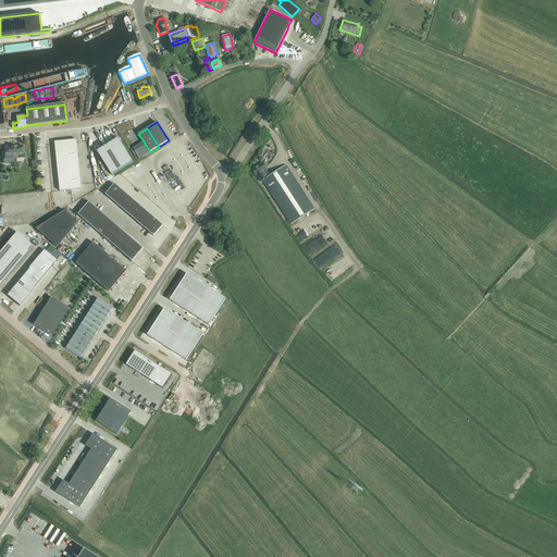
[(119,138),(97,151),(112,175),(133,162),(119,138)]
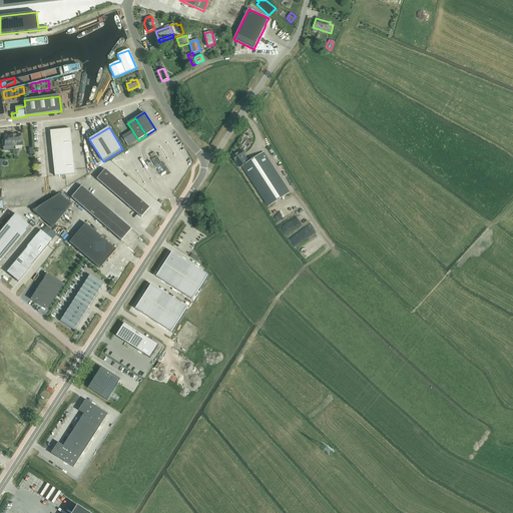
[(51,131),(55,176),(75,174),(71,129),(51,131)]
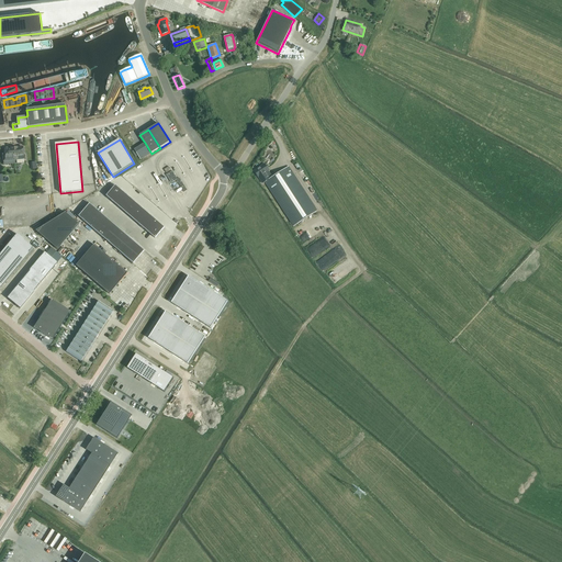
[(152,154),(145,143),(134,149),(141,160),(152,154)]
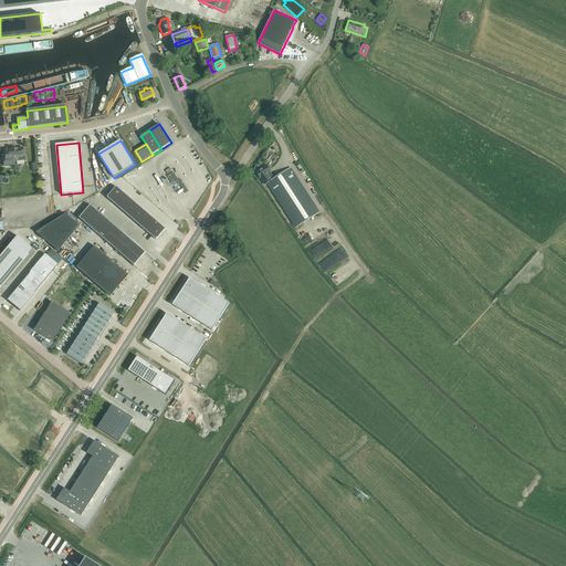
[(13,149),(14,161),(18,161),(18,157),(23,157),(23,148),(22,148),(21,147),(20,147),(19,148),(13,149)]
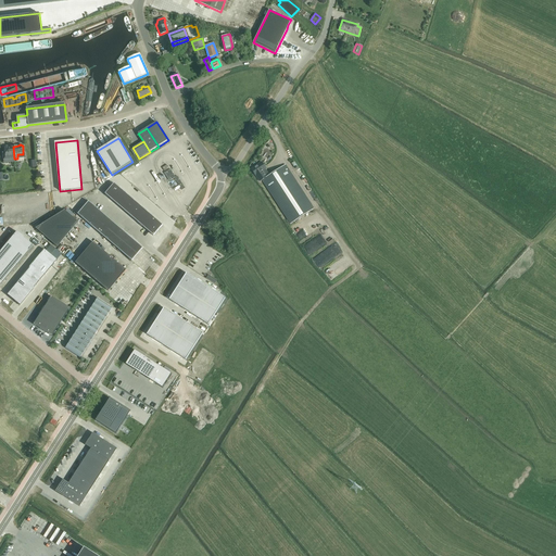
[(3,160),(14,159),(13,147),(8,147),(7,147),(5,147),(4,147),(4,148),(4,153),(2,153),(3,160)]
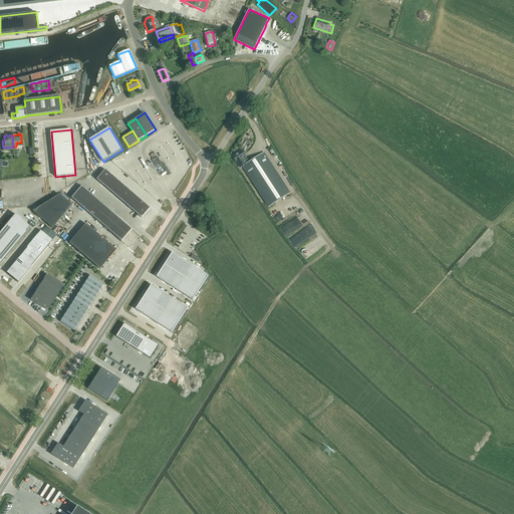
[(237,163),(240,168),(242,167),(244,166),(249,163),(246,158),(245,158),(245,157),(246,156),(242,150),(238,152),(239,153),(233,157),(236,163),(237,163)]
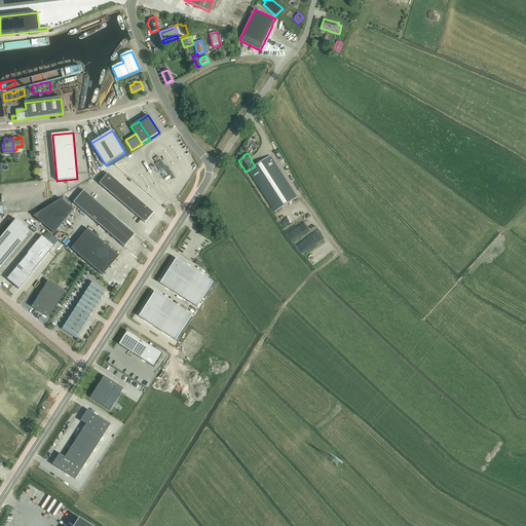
[(270,156),(257,164),(253,167),(250,170),(248,171),(274,212),(297,198),(270,156)]
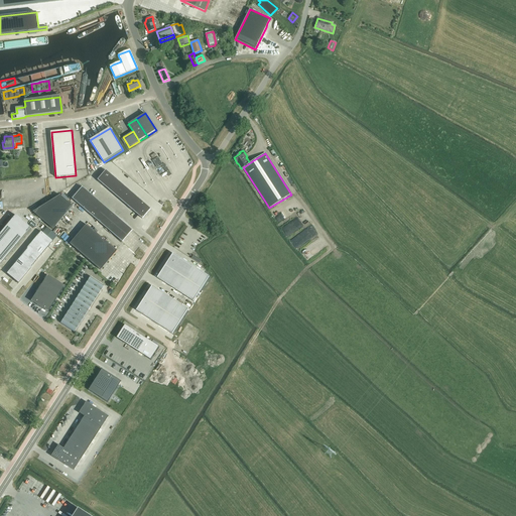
[(163,164),(158,157),(153,160),(157,168),(162,165),(169,176),(171,174),(165,163),(163,164)]
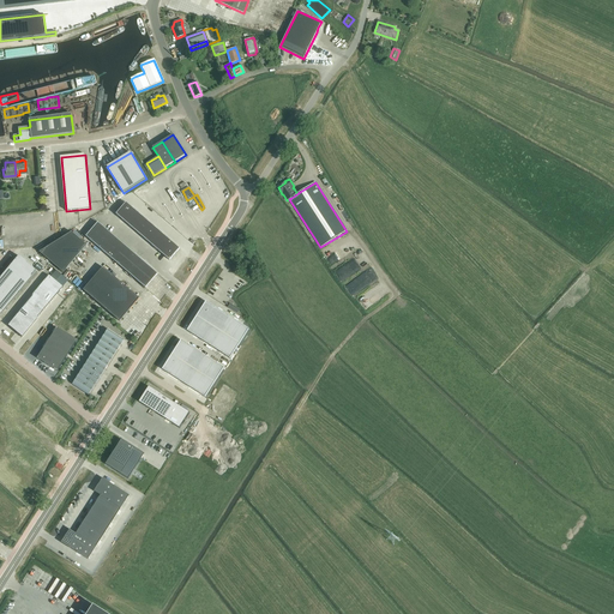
[(158,199),(156,202),(167,214),(170,211),(158,199)]
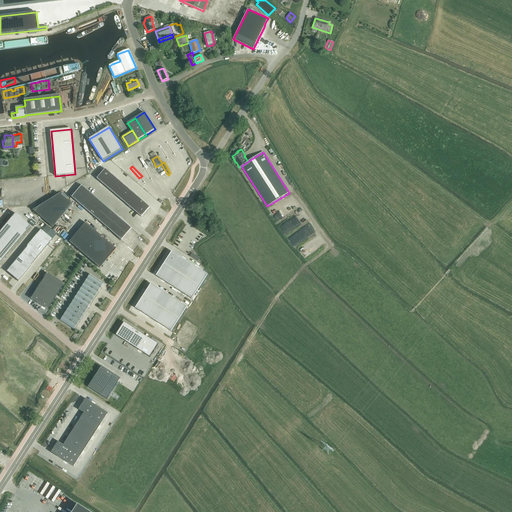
[(108,180),(112,175),(105,169),(101,174),(108,180)]
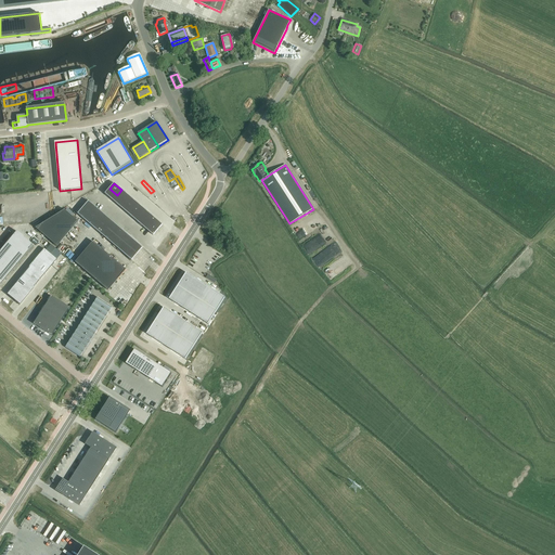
[(113,201),(117,195),(110,189),(105,194),(113,201)]
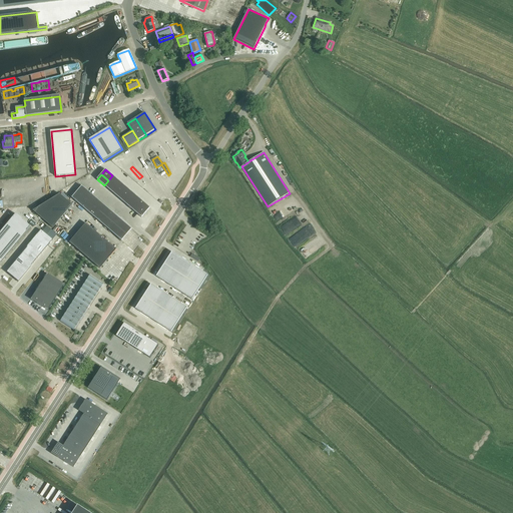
[(114,185),(118,180),(112,175),(108,180),(114,185)]
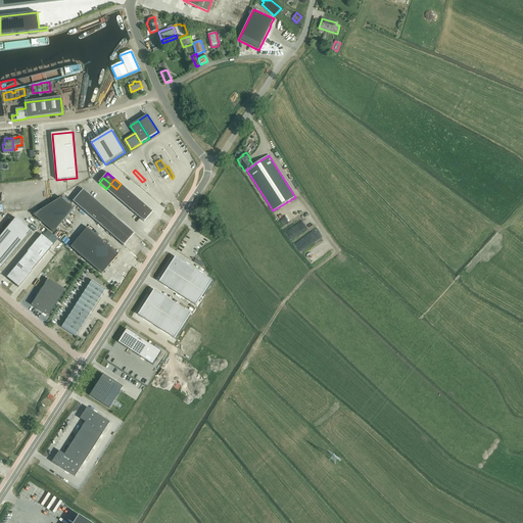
[(112,194),(116,189),(110,184),(106,189),(112,194)]
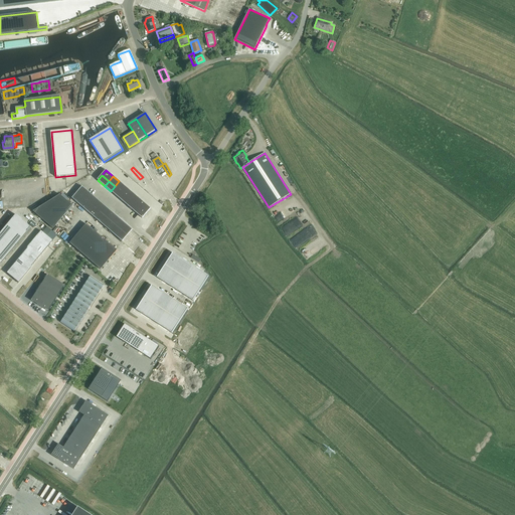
[(122,192),(126,187),(119,181),(115,186),(122,192)]
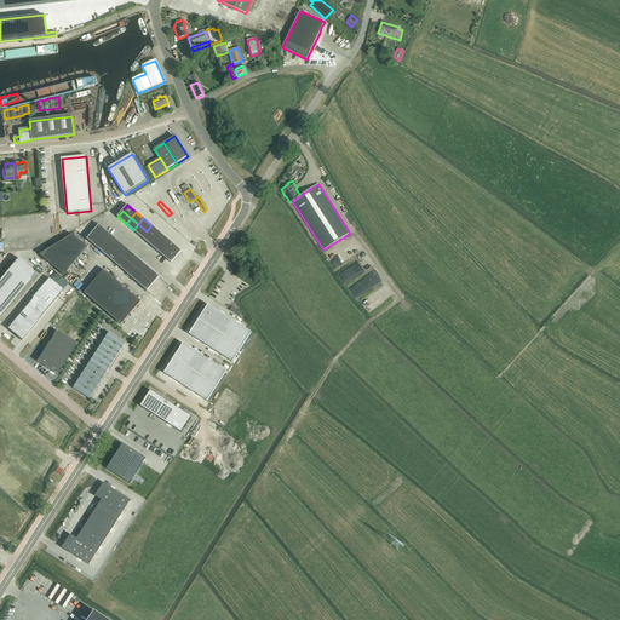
[(141,236),(147,231),(138,224),(133,230),(141,236)]
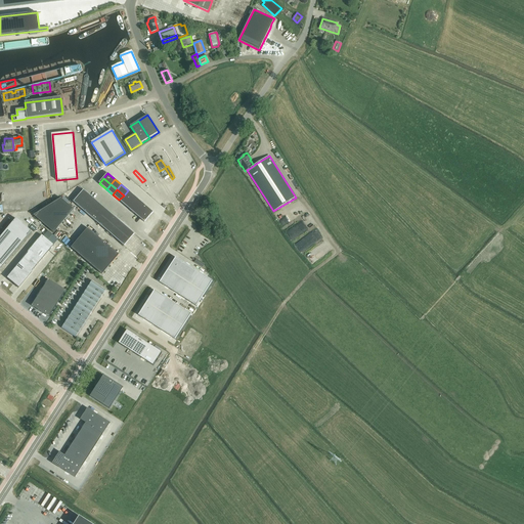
[(78,206),(88,194),(84,190),(74,202),(78,206)]
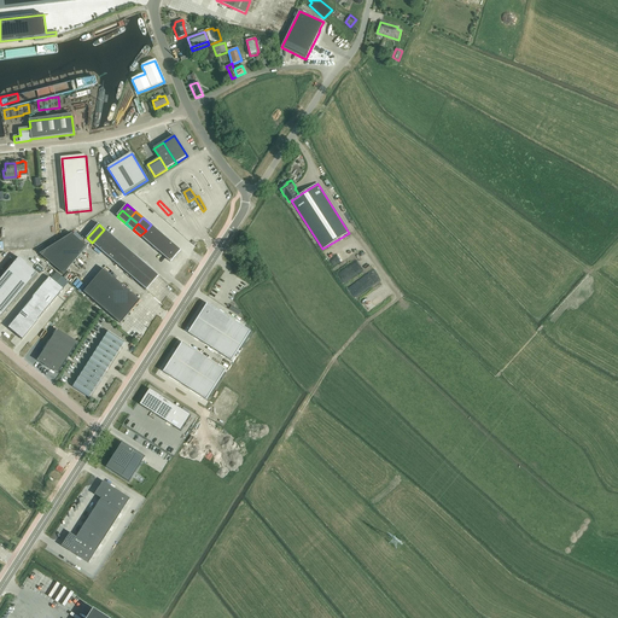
[(153,237),(158,231),(151,225),(146,231),(153,237)]
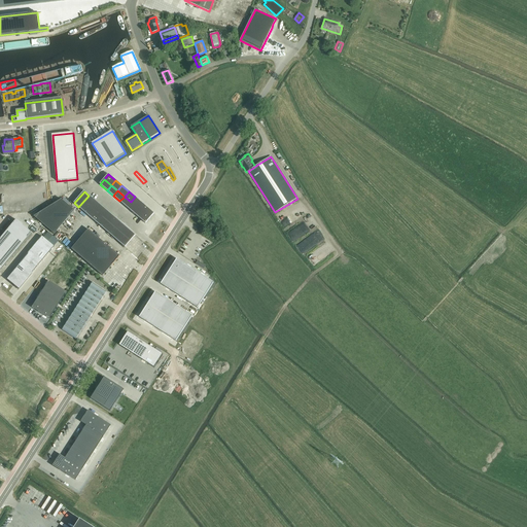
[(89,196),(78,207),(83,211),(94,199),(89,196)]
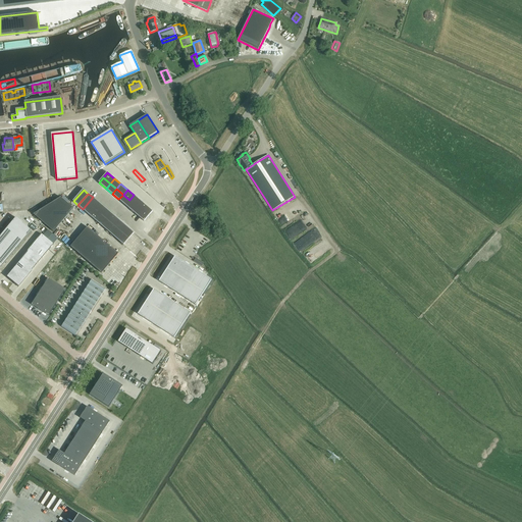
[(125,205),(129,200),(123,195),(118,199),(125,205)]
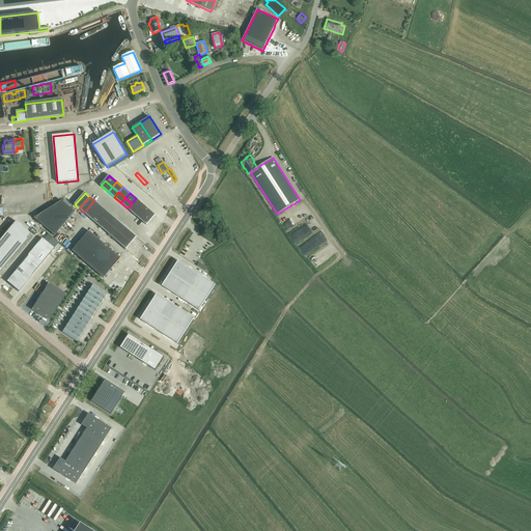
[(138,208),(142,204),(136,198),(132,203),(138,208)]
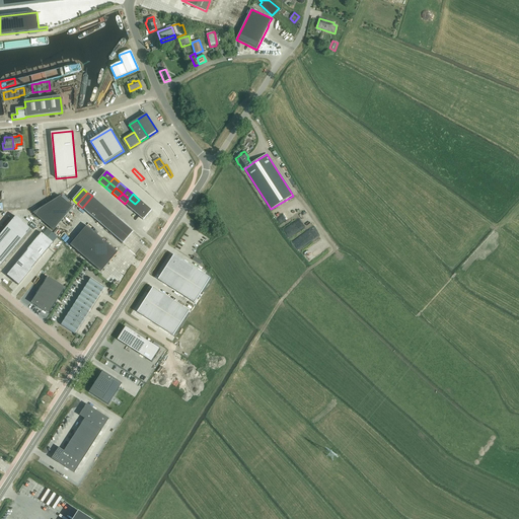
[(92,196),(82,208),(86,212),(96,200),(92,196)]
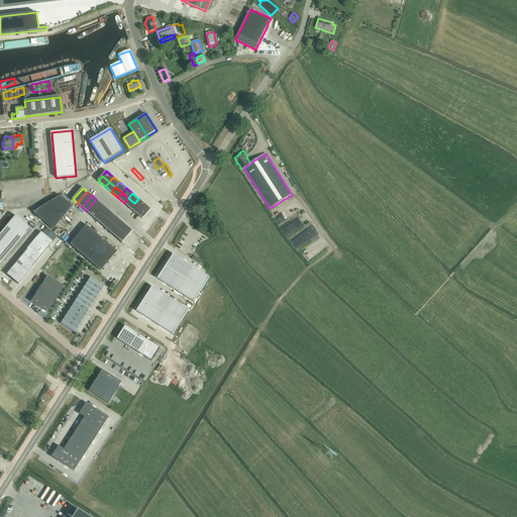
[(60,196),(33,212),(54,229),(73,207),(60,196)]
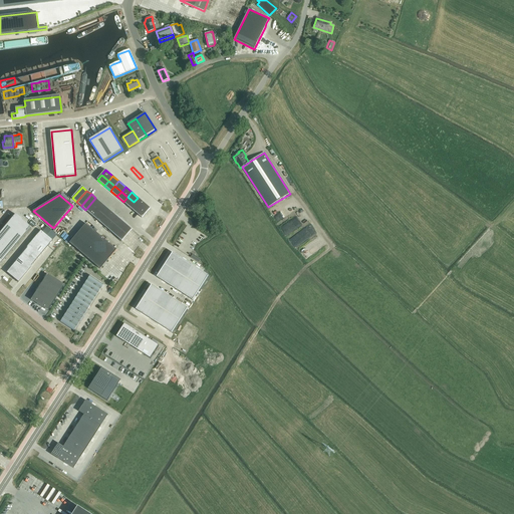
[(130,207),(134,202),(127,197),(123,202),(130,207)]
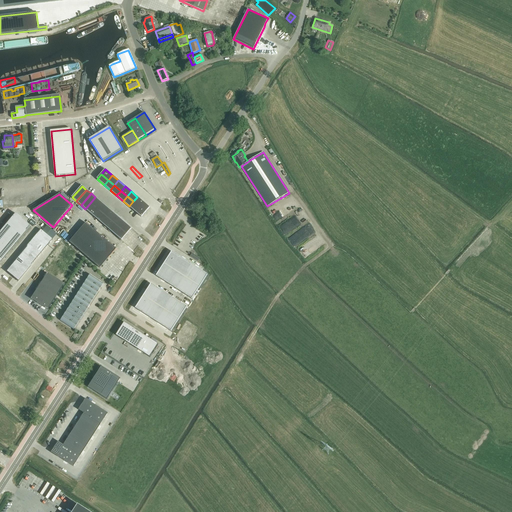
[(95,197),(85,209),(89,212),(99,201),(95,197)]
